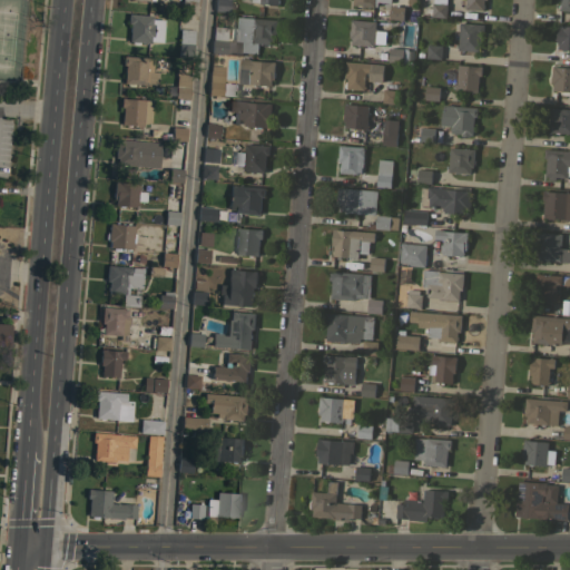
[(196,0),(195,16),(180,15),(182,0),(196,0)]
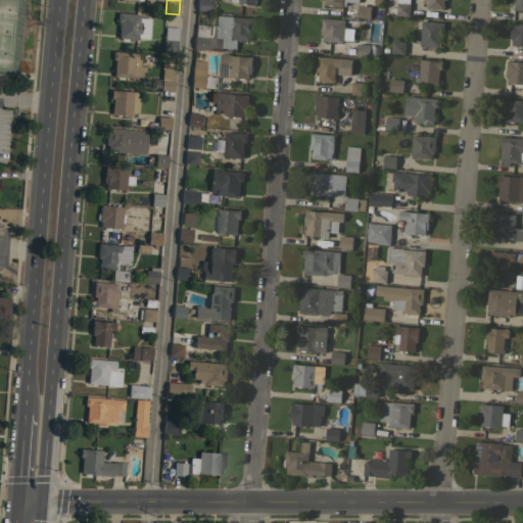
[(209,0),(209,11),(196,10),(196,0),(209,0)]
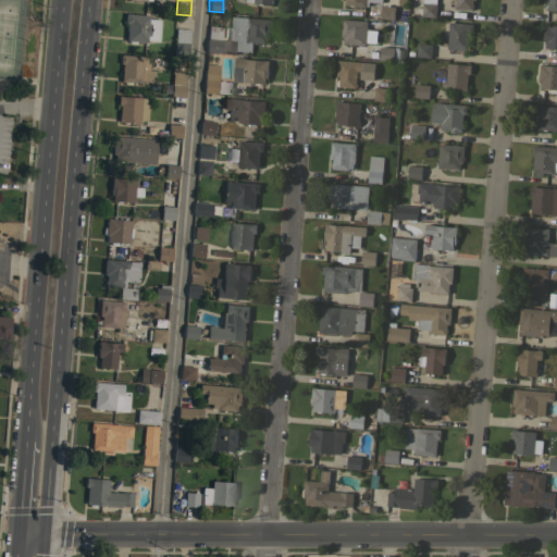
[(435,17),(421,16),(421,14),(416,14),(417,7),(421,8),(422,3),(422,0),(436,0),(436,3),(436,4),(435,17)]
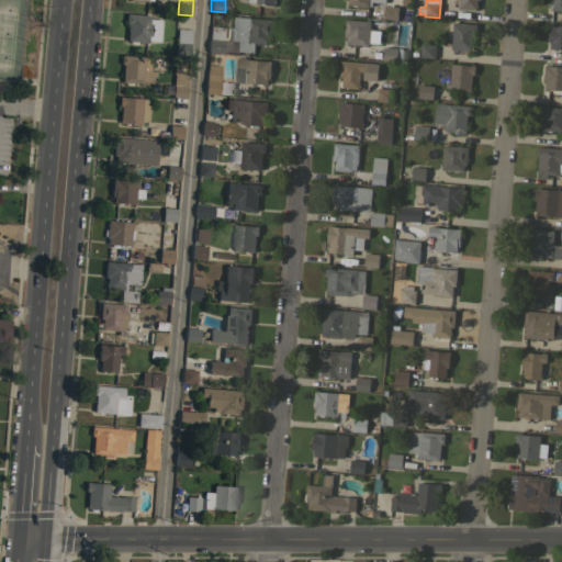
[(476,0),(476,10),(459,9),(459,7),(458,7),(458,4),(459,4),(459,0),(476,0)]
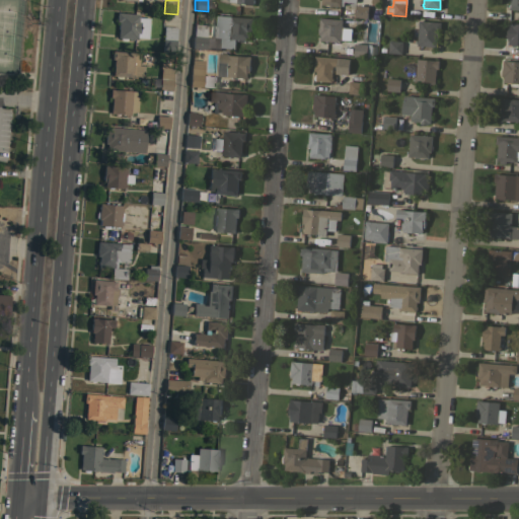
[(518,0),(518,9),(509,9),(509,0),(518,0)]
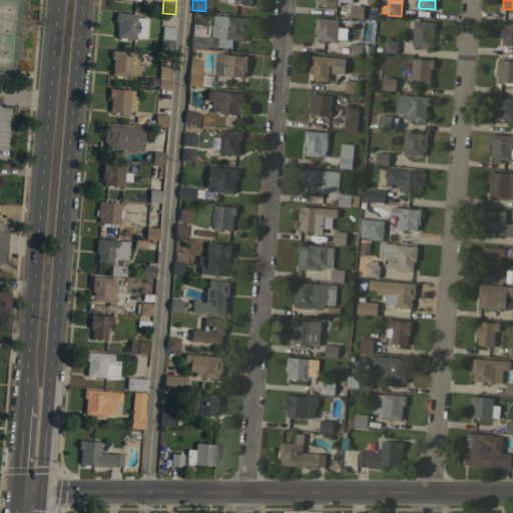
[(363,6),(363,18),(350,17),(351,5),(363,6)]
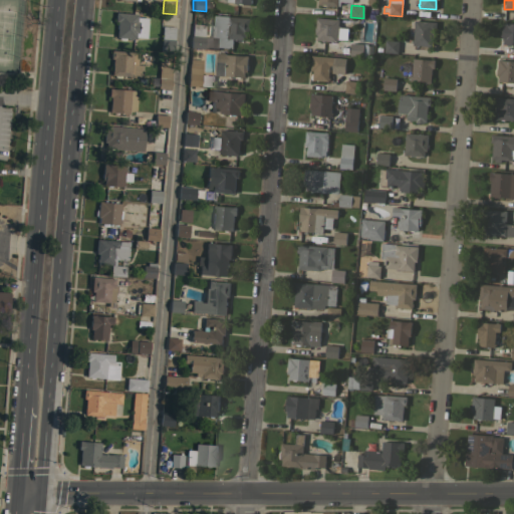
[(146,38),(135,37),(135,38),(124,38),(124,39),(122,40),(119,39),(118,38),(115,37),(115,28),(114,28),(115,23),(116,23),(116,21),(113,21),(114,12),(137,14),(137,17),(147,18),(146,38)]
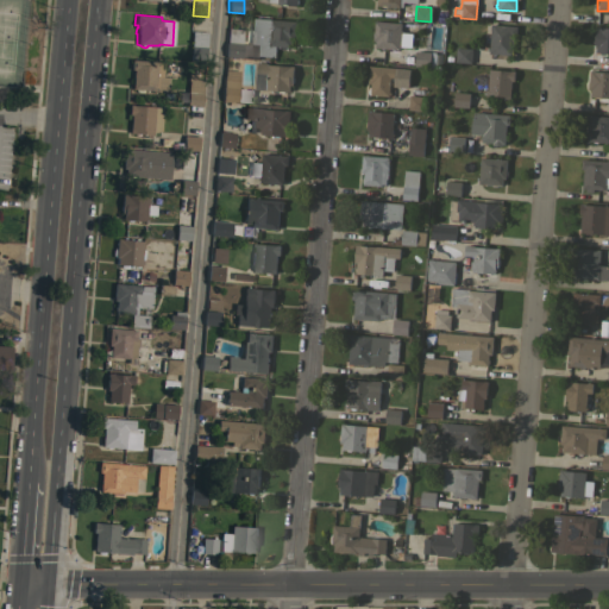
[(295,22),(294,41),(292,39),(292,46),(276,45),(275,57),(258,56),(258,58),(225,56),(227,29),(242,30),(240,44),(251,45),(251,43),(252,43),(253,18),(295,22)]
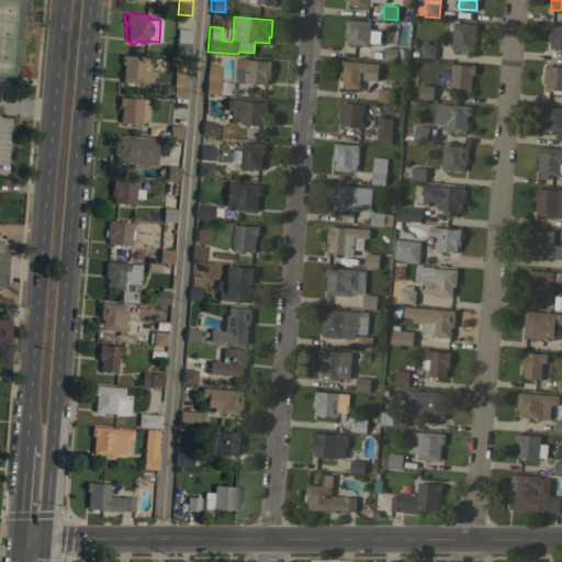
[(370,21),(369,27),(371,27),(370,43),(368,43),(368,45),(346,43),(346,37),(344,36),(346,19),(370,21)]
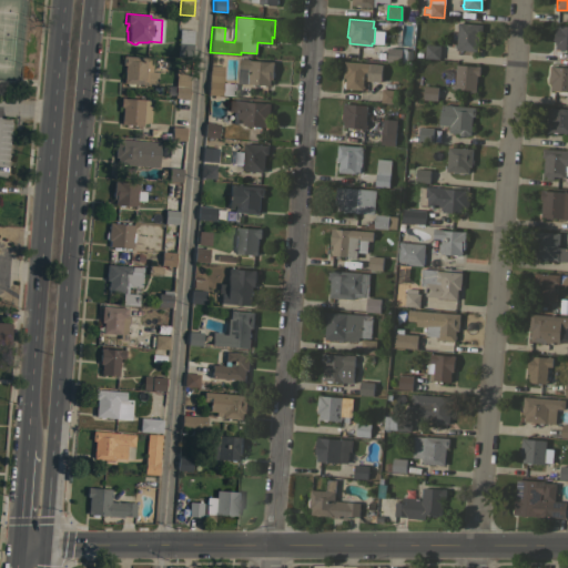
[(456,47),(455,47),(455,44),(456,44),(458,22),(482,24),(482,33),(478,33),(477,51),(456,50),(456,47)]
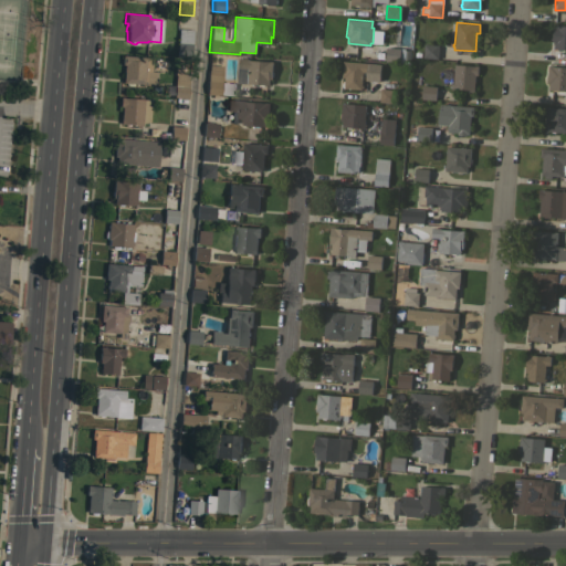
[(565,24),(565,49),(554,48),(554,42),(552,42),(552,41),(551,41),(549,39),(549,34),(551,32),(552,33),(553,30),(552,30),(552,28),(553,28),(553,24),(555,24),(565,24)]
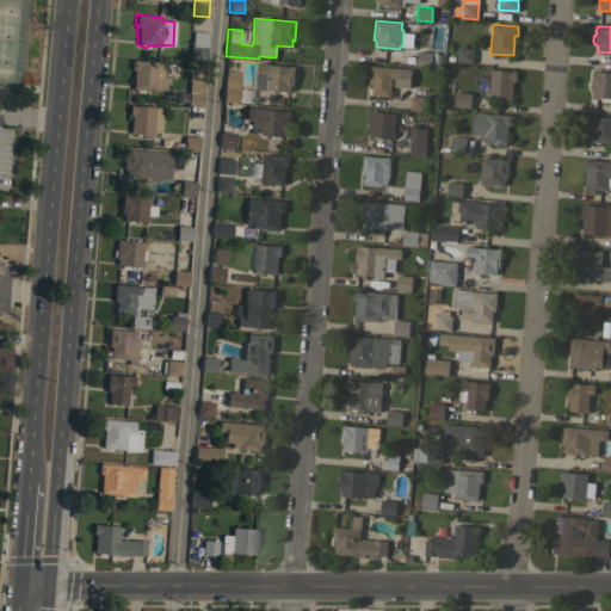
[(205,62),(190,61),(192,31),(208,32),(205,62)]
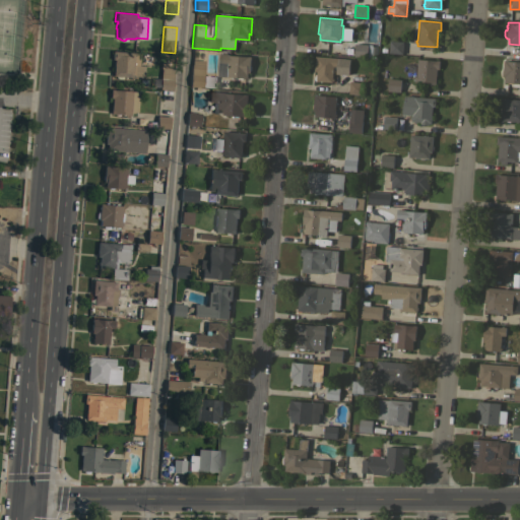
[(403,42),(402,54),(388,53),(389,41),(403,42)]
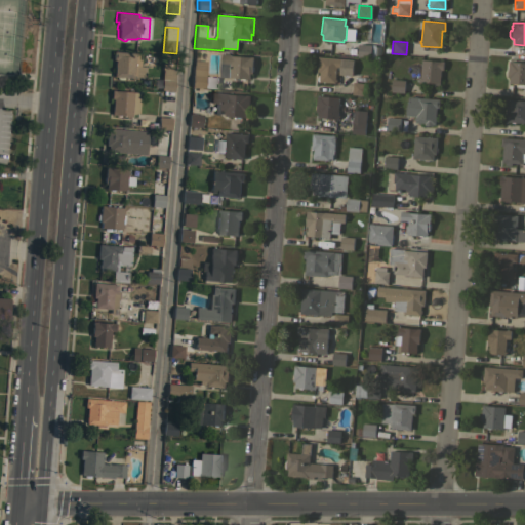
[(371,45),(370,57),(357,56),(358,44),(371,45)]
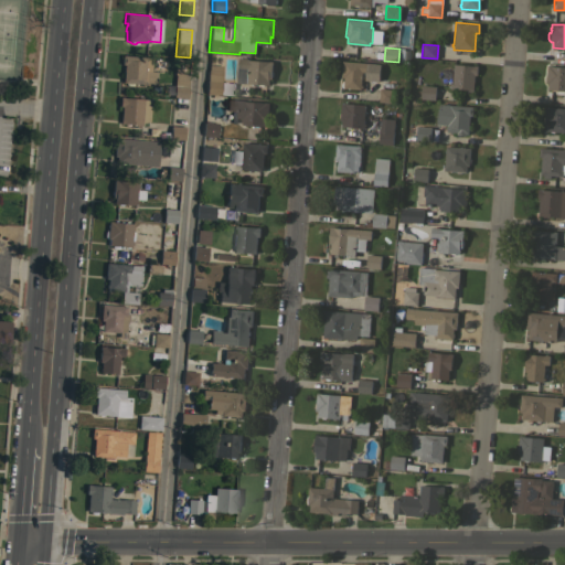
[(145,57),(145,64),(148,64),(148,71),(156,72),(155,83),(145,83),(145,84),(142,84),(131,83),(132,84),(130,85),(126,85),(125,84),(125,83),(121,83),(123,72),(121,72),(121,66),(123,66),(123,64),(120,64),(121,55),(145,57)]
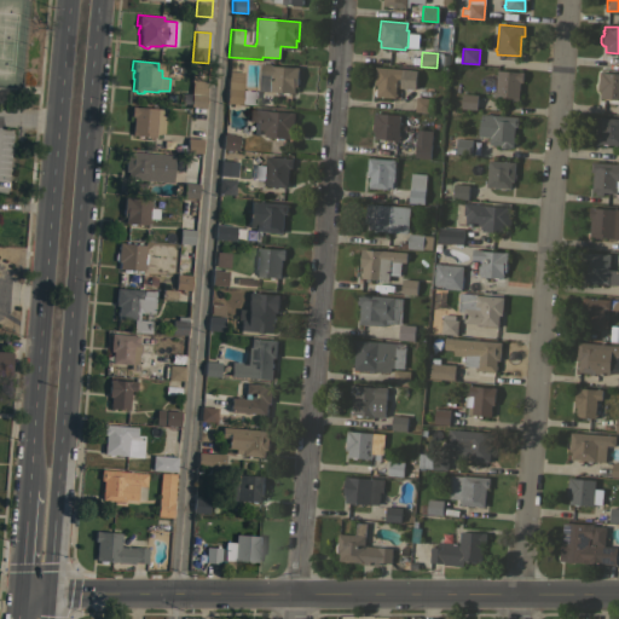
[(293,67),(298,67),(296,87),(294,86),(294,93),(270,91),(271,75),(260,74),(261,64),(265,64),(265,63),(270,63),(270,64),(271,64),(271,65),(293,67)]
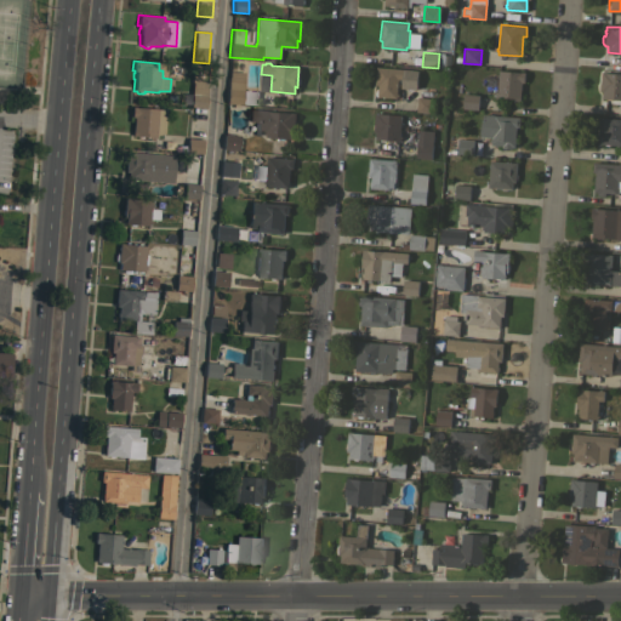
[(417,70),(416,89),(400,87),(400,83),(398,83),(397,93),(398,93),(398,97),(397,96),(396,98),(377,96),(375,93),(375,90),(377,87),(377,85),(375,85),(376,67),(417,70)]
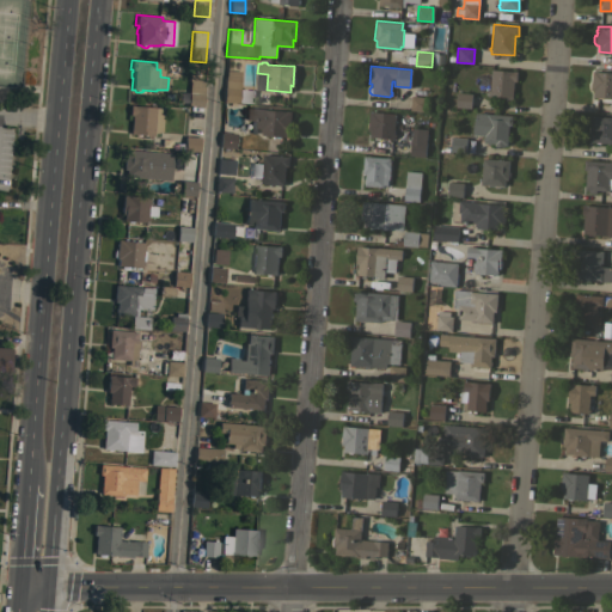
[(252,103),(238,102),(238,103),(222,102),(225,75),(226,69),(239,71),(238,90),(254,91),(252,103)]
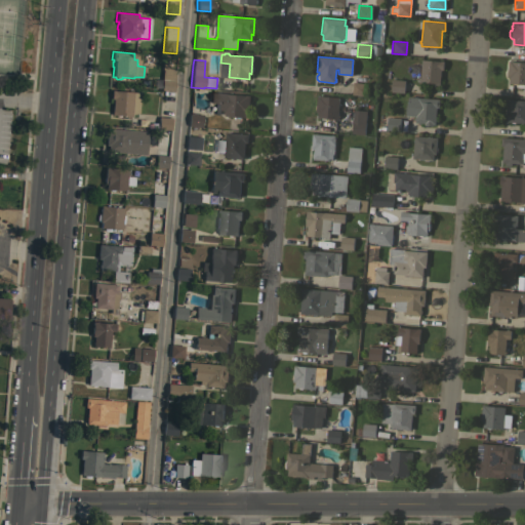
[(440,61),(443,61),(443,70),(441,70),(439,85),(435,85),(434,86),(432,86),(431,85),(419,84),(419,82),(418,81),(418,79),(419,79),(421,59),(440,61)]
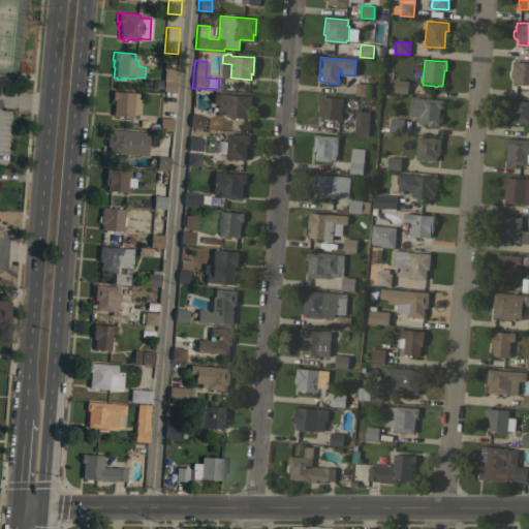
[(528,85),(512,84),(512,78),(510,78),(512,61),(516,61),(516,62),(528,62),(528,85)]
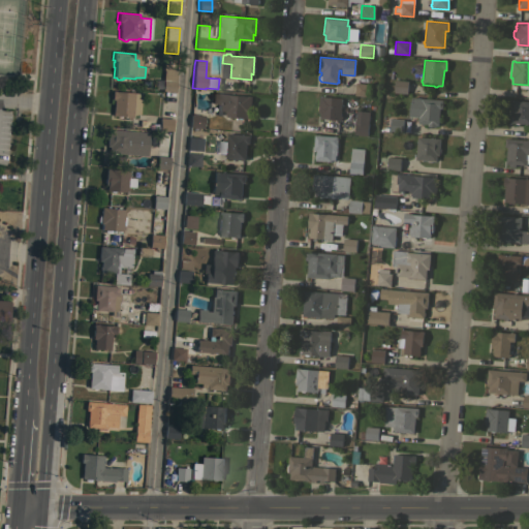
[(162,70),(162,63),(174,64),(173,69),(177,70),(175,92),(161,91),(161,89),(154,88),(155,80),(162,80),(163,70),(162,70)]
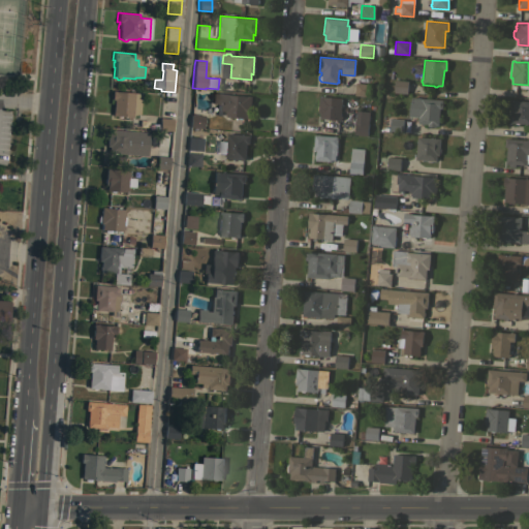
[(407,81),(406,93),(394,92),(395,80),(407,81)]
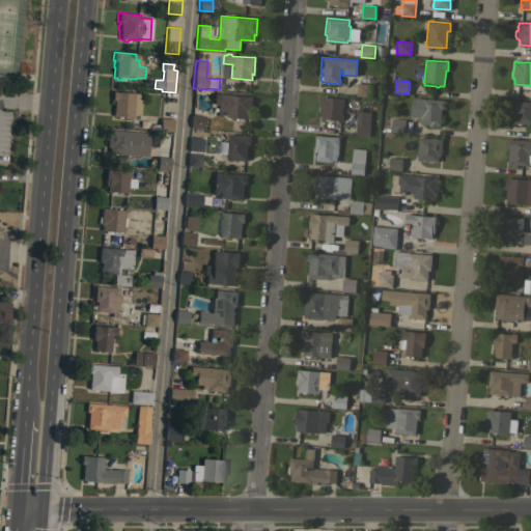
[(370,84),(369,96),(356,95),(357,83),(370,84)]
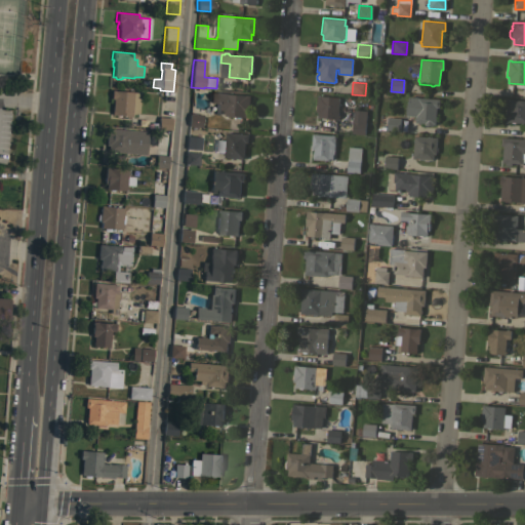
[(138,92),(137,99),(138,103),(137,113),(135,113),(130,114),(130,116),(111,115),(112,98),(110,98),(111,90),(138,92)]
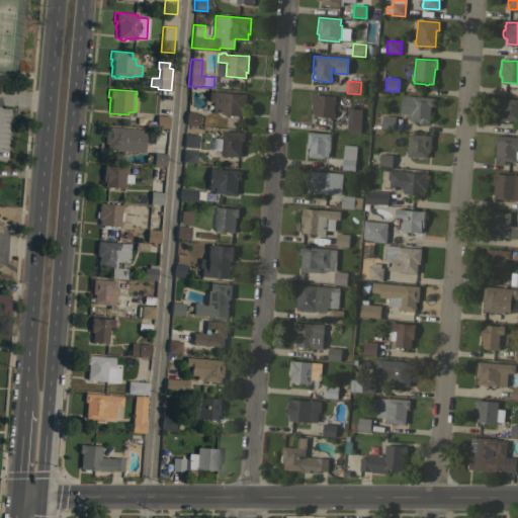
[(246,94),(245,116),(223,114),(223,112),(221,111),(221,108),(217,108),(218,102),(206,101),(207,91),(246,94)]
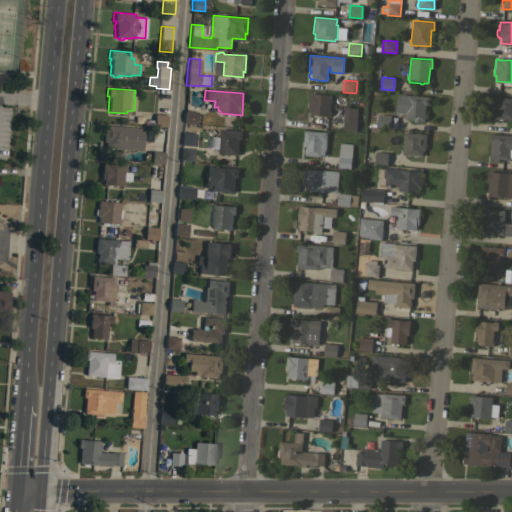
[(329,111),(331,112),(331,114),(329,114),(328,116),(309,115),(310,109),(307,109),(309,93),(330,95),(329,111)]
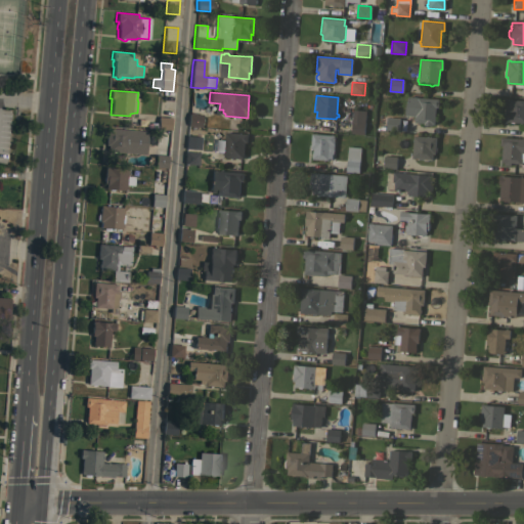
[(438,98),(438,107),(435,107),(434,124),(432,124),(432,126),(423,125),(423,123),(415,122),(415,119),(413,119),(413,117),(415,118),(415,116),(408,116),(408,118),(405,117),(405,116),(404,116),(405,104),(406,104),(407,96),(438,98)]
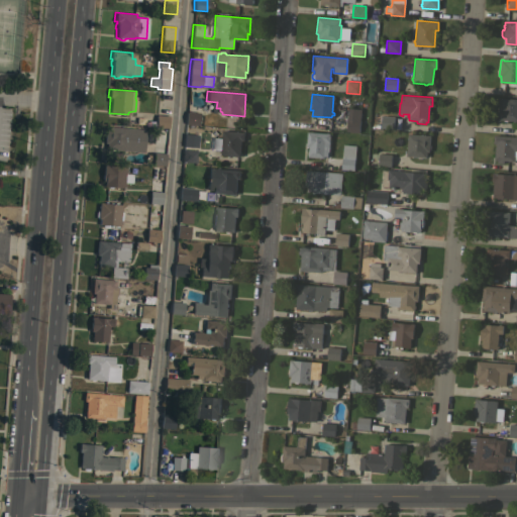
[(516,98),(516,120),(507,120),(507,121),(503,120),(499,119),(499,120),(497,120),(498,111),(497,110),(498,107),(499,97),(516,98)]
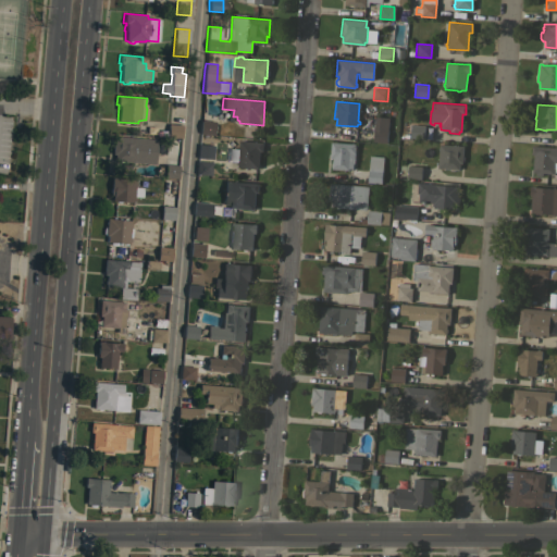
[(386,143),(373,141),(374,116),(388,118),(386,143)]
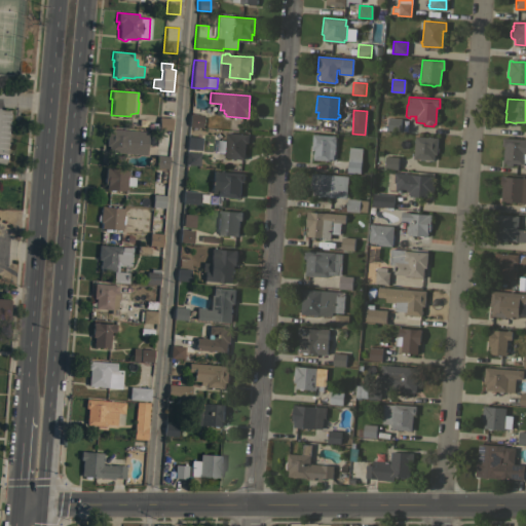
[(201,114),(200,127),(188,126),(189,113),(201,114)]
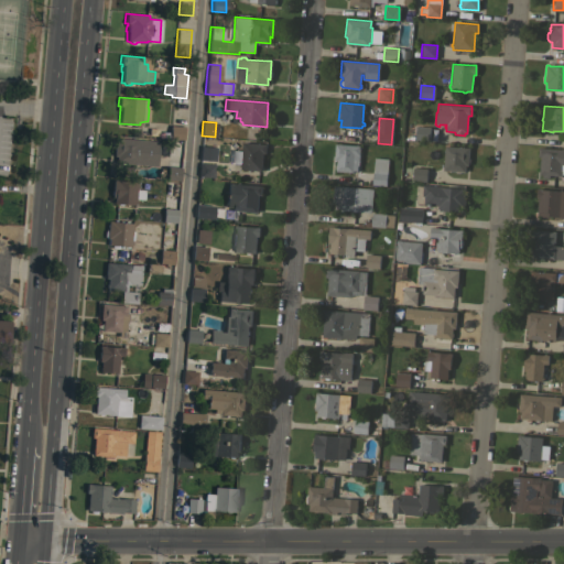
[(183,139),(169,138),(170,126),(183,127),(183,139)]
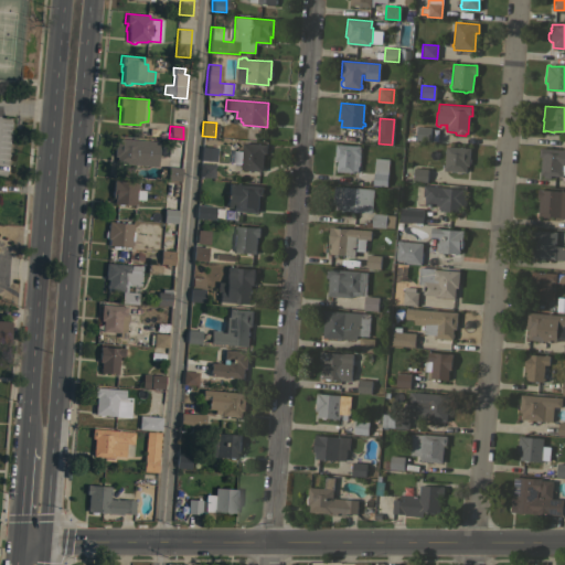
[(430,127),(429,140),(416,140),(417,126),(430,127)]
